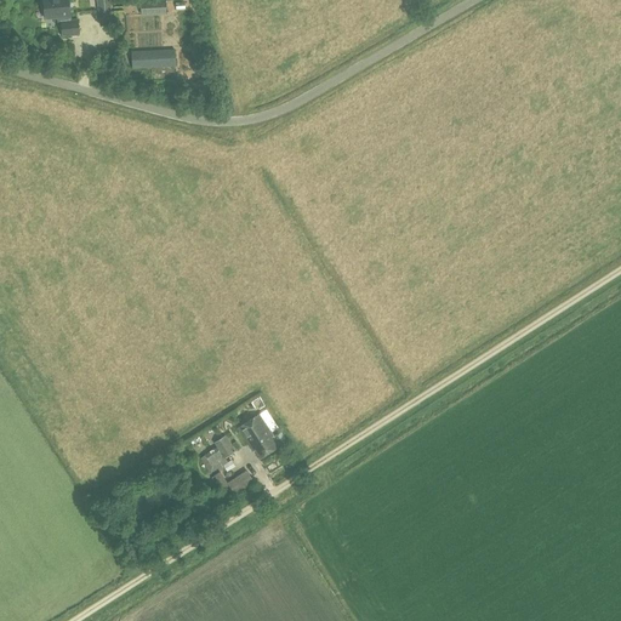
[(57,18),(70,17),(68,0),(43,0),(45,20),(57,18)]
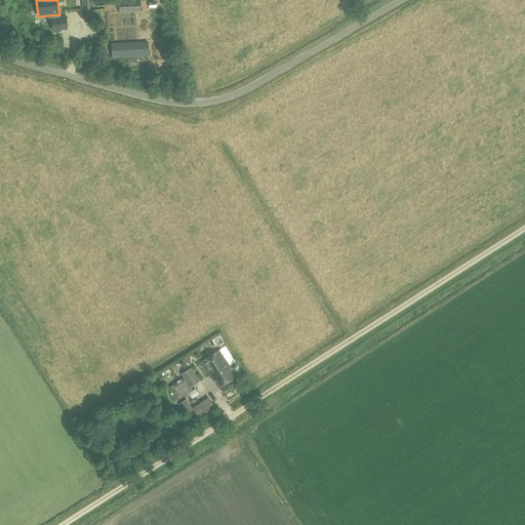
[(95,21),(94,9),(93,0),(82,0),(85,22),(95,21)]
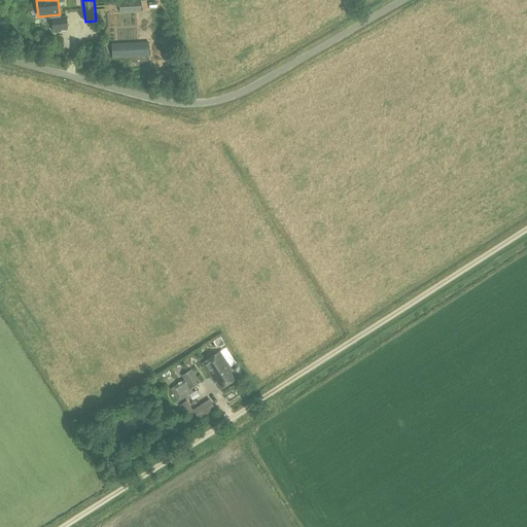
[(120,12),(140,11),(139,0),(136,0),(119,1),(120,12)]
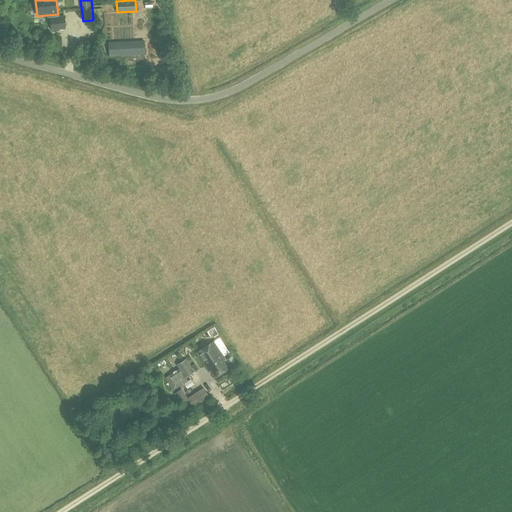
[(58,16),(58,14),(47,15),(47,18),(50,18),(51,29),(65,28),(64,16),(58,16)]
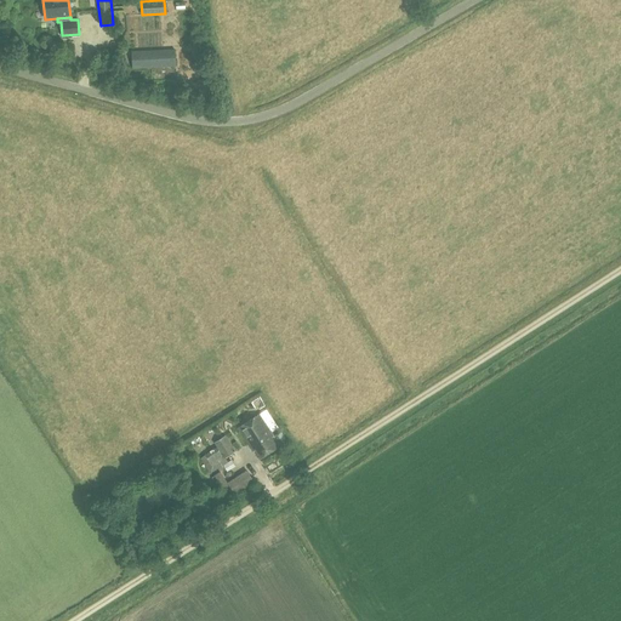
[(132,69),(176,67),(175,49),(131,51),(132,69)]
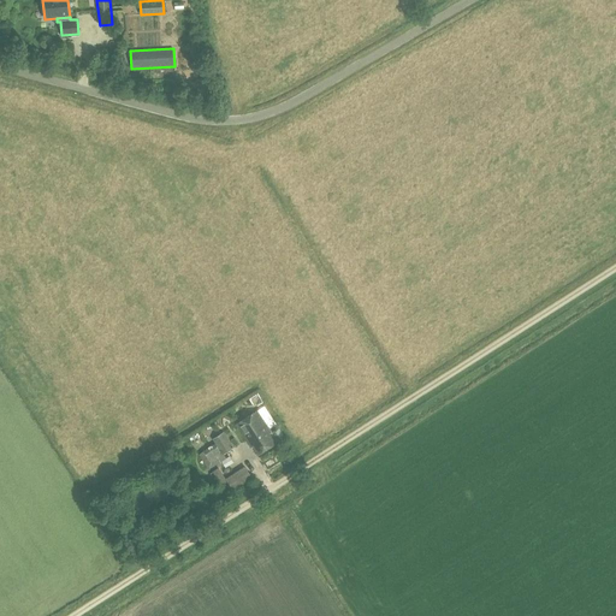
[(256,412),(237,425),(250,445),(252,444),(258,454),(274,443),(270,434),(271,433),(256,412)]
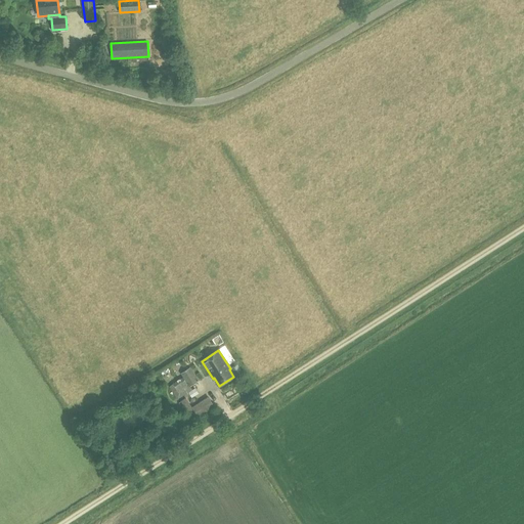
[(180,374),(183,378),(169,387),(177,399),(191,390),(189,387),(199,380),(190,367),(180,374)]
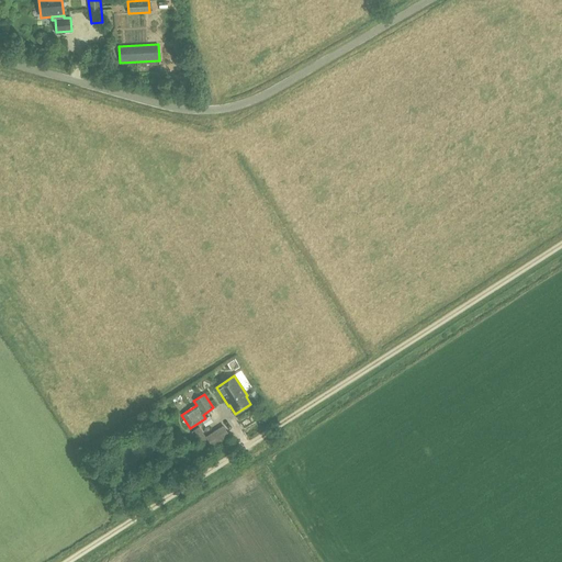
[(254,405),(261,416),(270,409),(262,400),(254,405)]
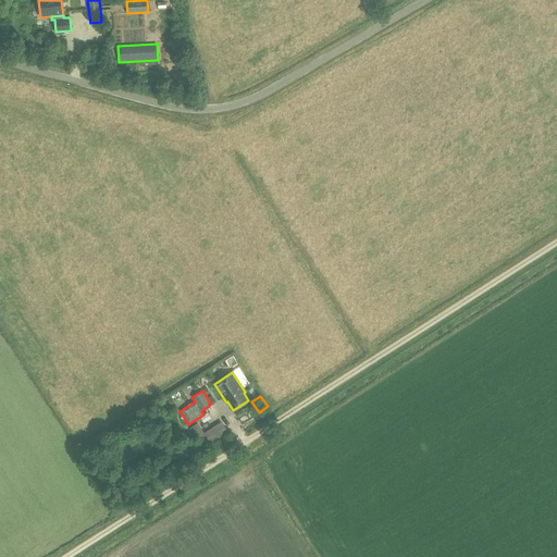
[(227,434),(223,426),(220,421),(205,432),(208,437),(212,444),(227,434)]
